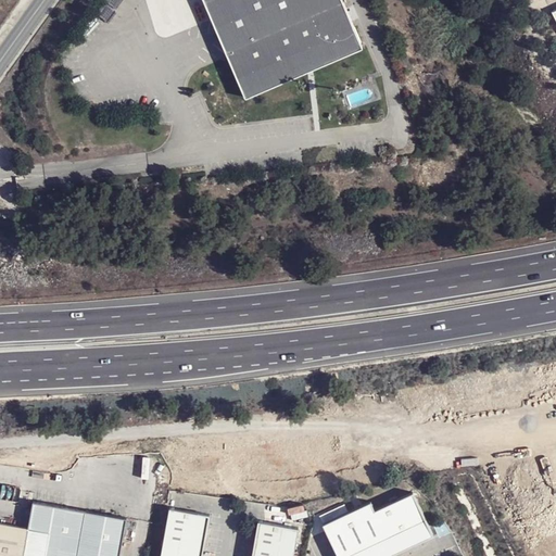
[(343,0),(204,0),(245,96),(291,76),(290,74),(316,60),(318,64),(363,46),(343,0)]
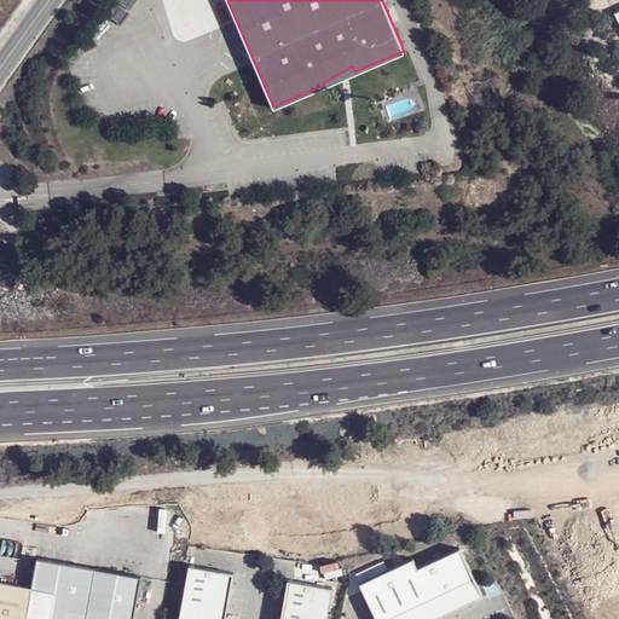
[(323,82),(324,85),(354,71),(352,67),(323,82)]
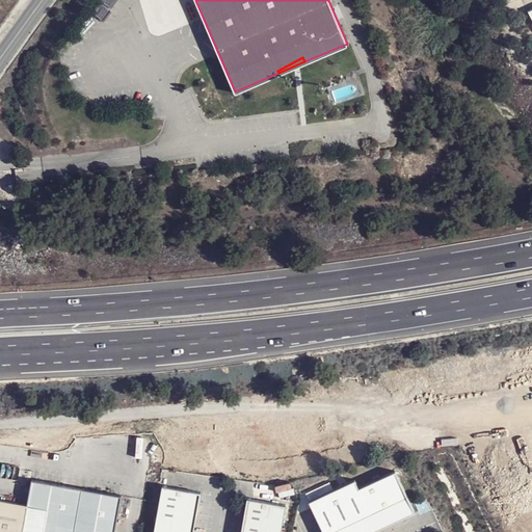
[(355,479),(309,500),(323,531),(370,531),(377,529),(415,512),(396,470),(358,487),(355,479)]
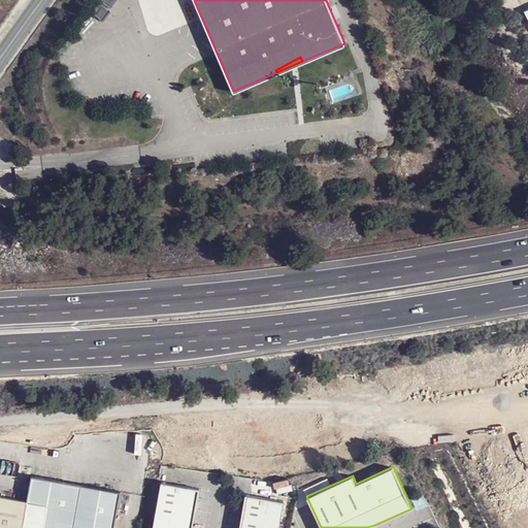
[(30,476),(26,501),(0,496),(0,527),(112,527),(121,492),(30,476)]
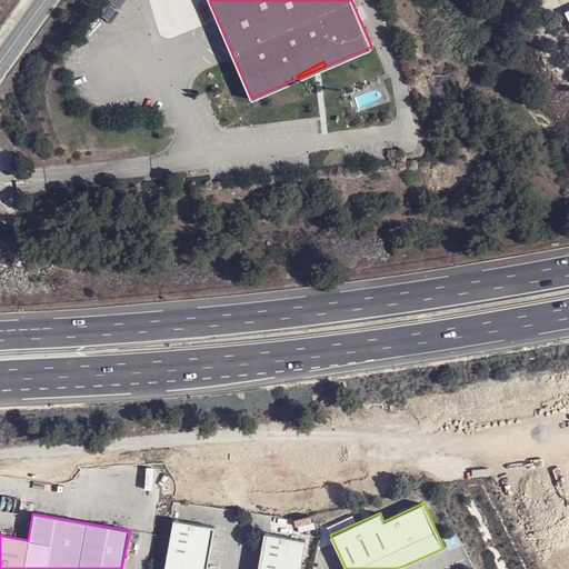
[(171,519),(163,568),(206,568),(213,527),(171,519)]
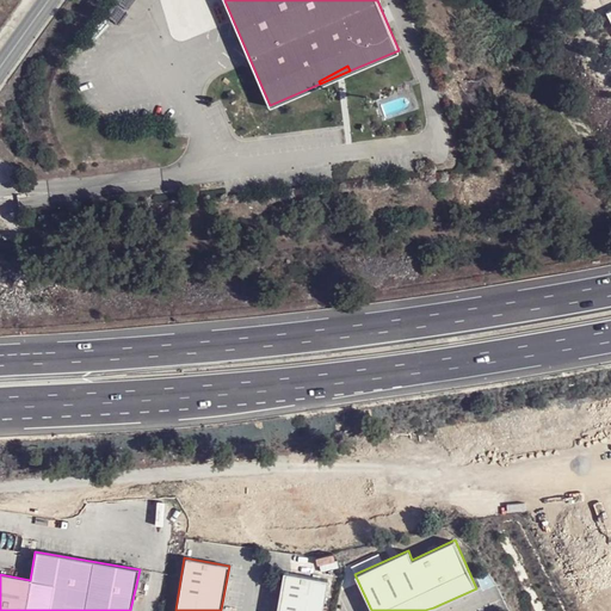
[(323,563),(283,557),(283,565),(322,572),(323,563)]
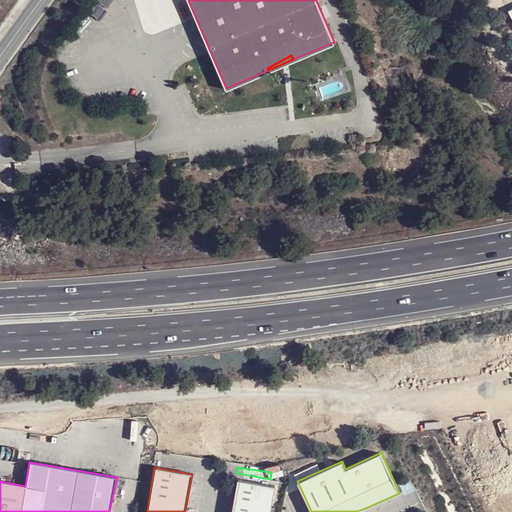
[(269,511),(274,485),(237,479),(231,511),(269,511)]
